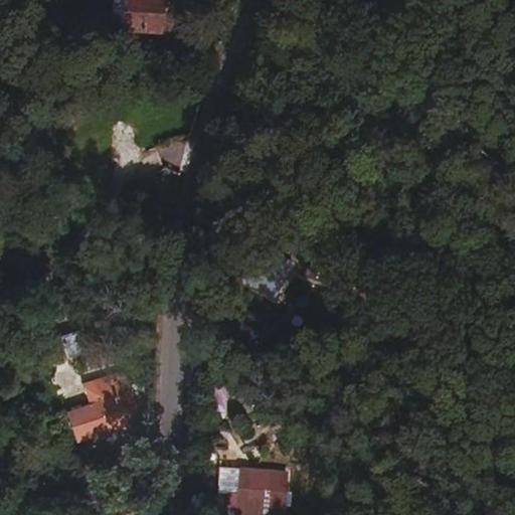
[(125,25),(125,30),(160,32),(161,0),(114,0),(113,24),(125,25)]
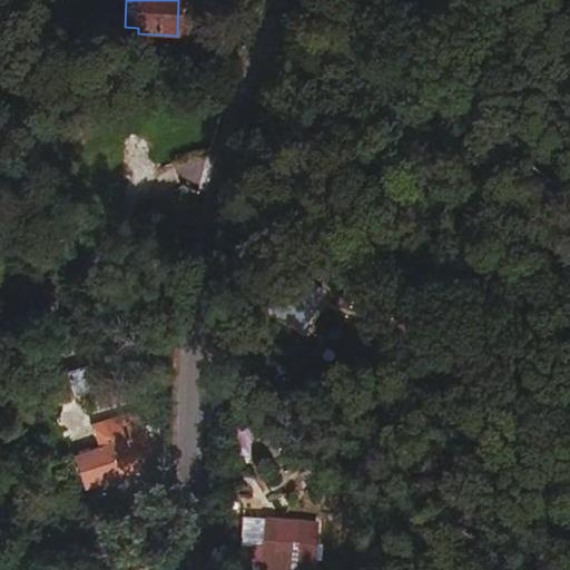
[(332,298),(277,269),(254,310),(308,336),(332,298)]
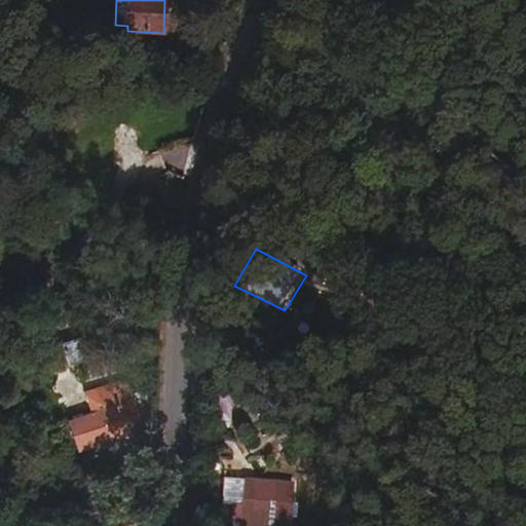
[(43,357),(49,376),(82,366),(75,345),(43,357)]
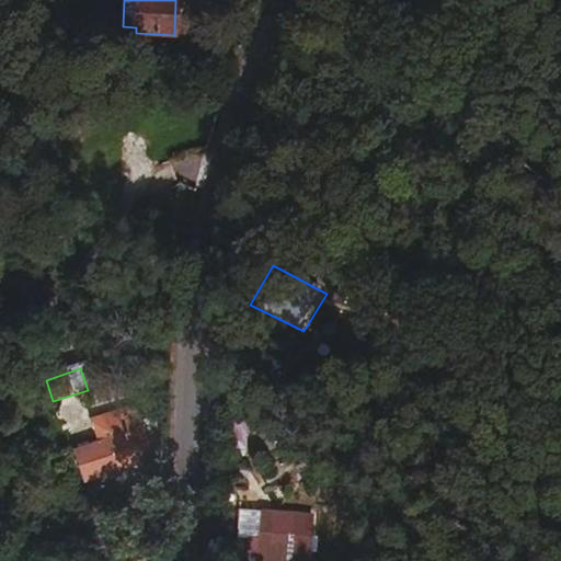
[(80,483),(151,460),(135,408),(98,420),(104,443),(70,454),(80,483)]
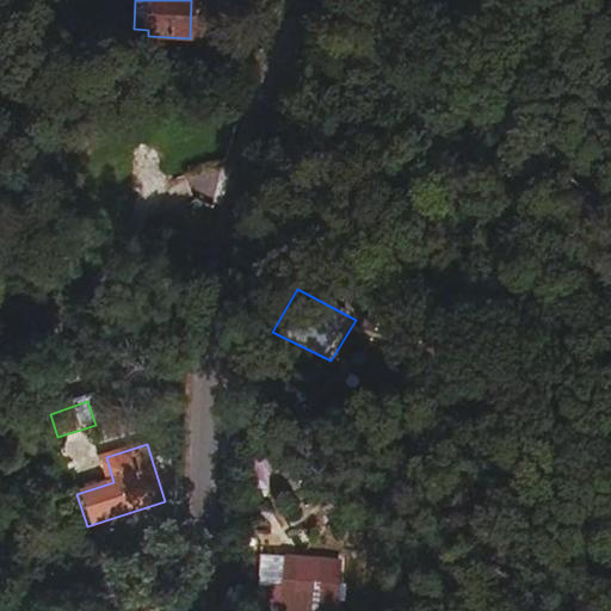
[(339,610),(345,555),(259,553),(257,585),(272,586),(269,610),(339,610)]
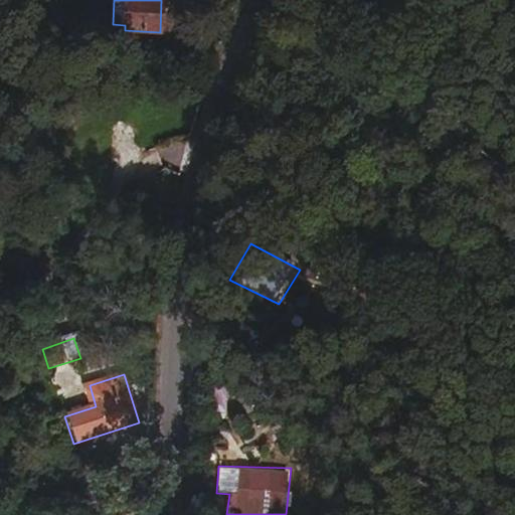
All buildings are outlined.
